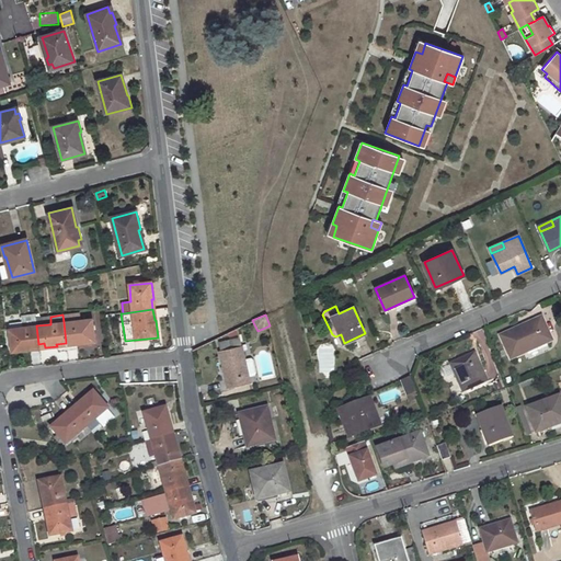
[(90,319),(64,322),(66,343),(77,342),(77,343),(93,342),(90,319)]
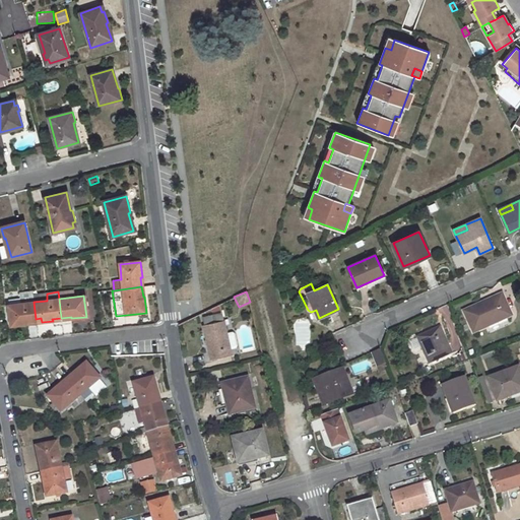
[(482,302),(464,311),(474,332),(512,315),(503,296),(483,304),(482,302)]
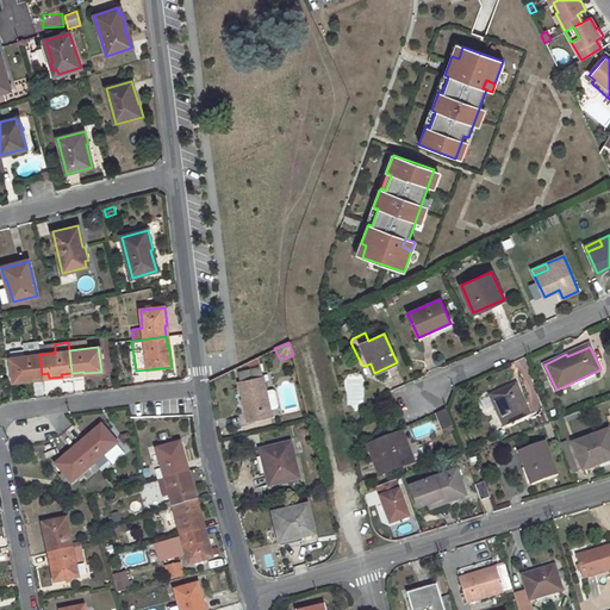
[(32,380),(31,378),(42,377),(42,374),(39,354),(11,358),(13,383),(32,380)]
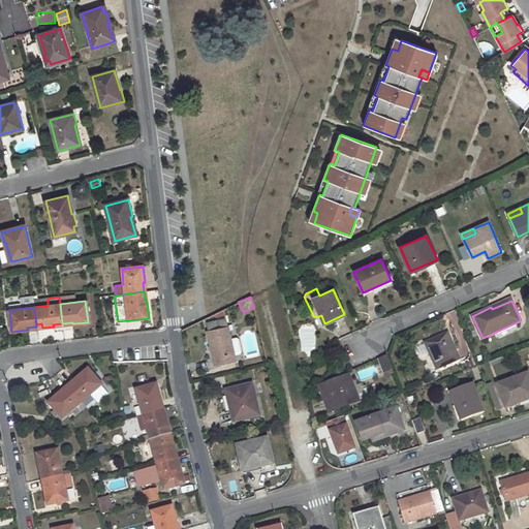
[(226,318),(210,322),(212,330),(228,327),(226,318)]
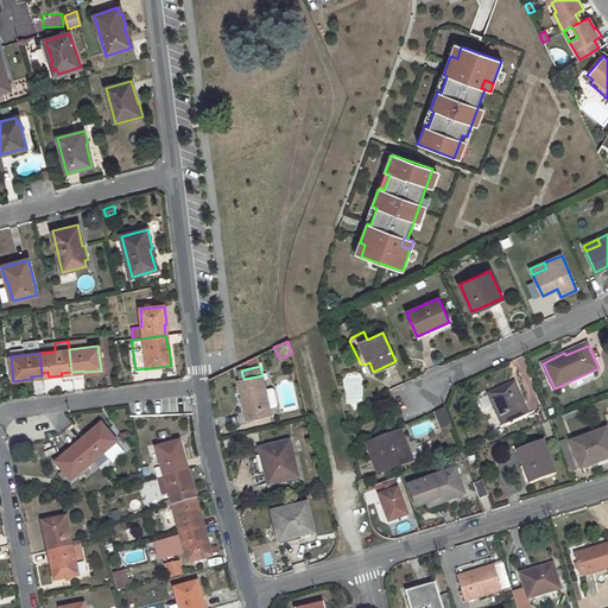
[(244,379),(239,380),(248,420),(272,416),(263,375),(244,379)]
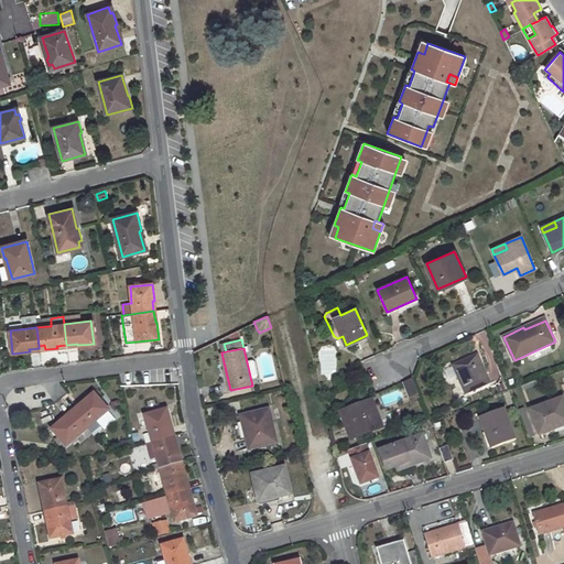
[(478,354),(452,365),(466,394),(490,383),(478,354)]
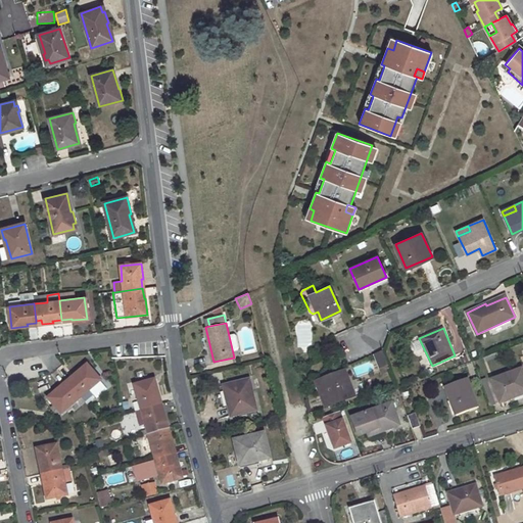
[(382,350),(373,354),(379,368),(387,365),(382,350)]
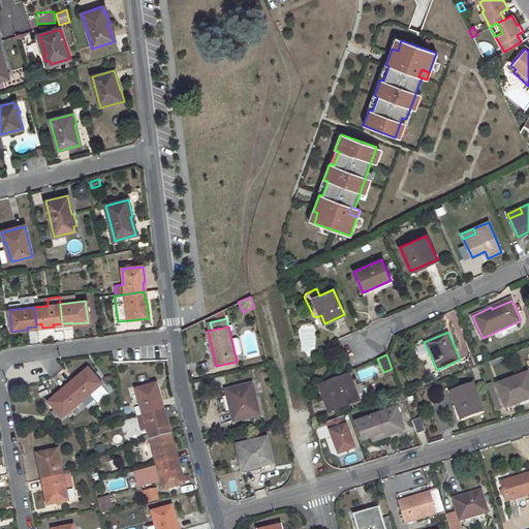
[(88,369),(75,380),(76,380),(69,386),(86,406),(93,399),(90,396),(102,385),(88,369)]
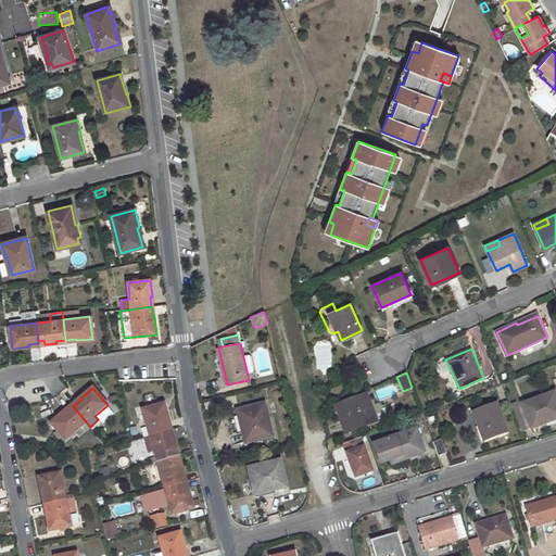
[(555,397),(554,392),(523,404),(532,427),(546,421),(546,422),(555,418),(555,397)]
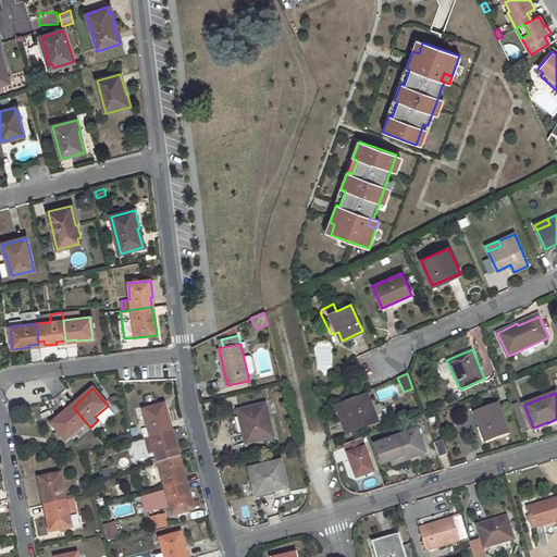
[(368,395),(339,406),(345,423),(343,424),(346,434),(378,421),(368,395)]
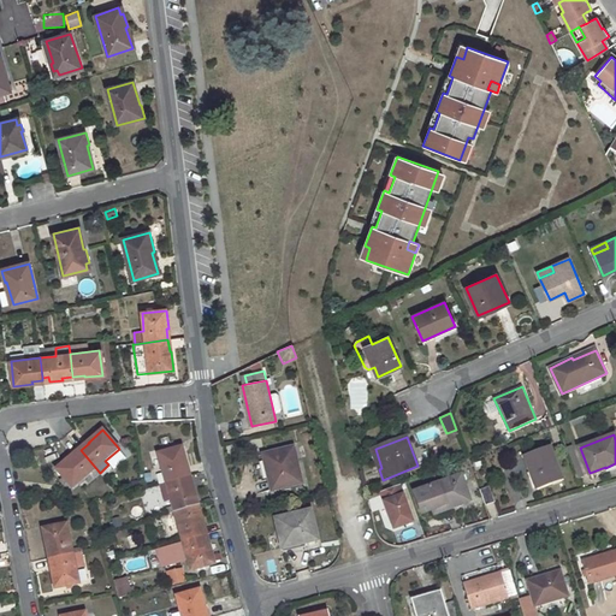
[(550,446),(525,456),(537,487),(562,478),(550,446)]
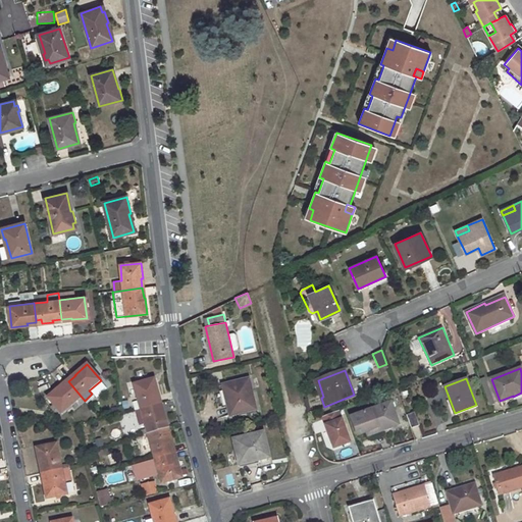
[(248,379),(224,385),(231,415),(256,409),(248,379)]
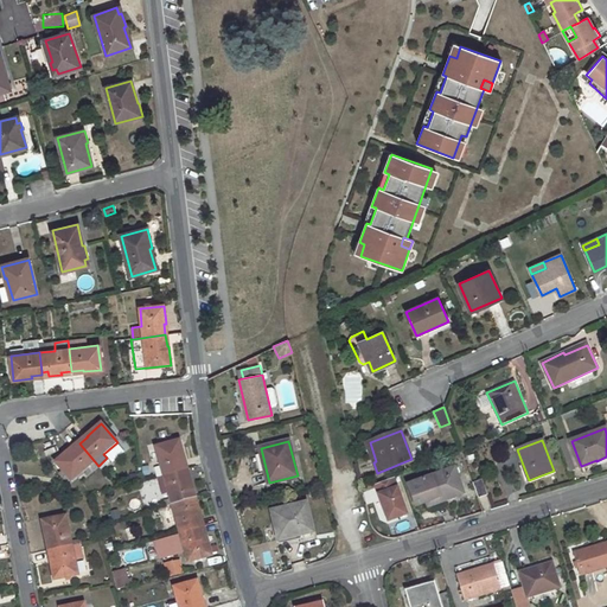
[(186,470),(184,459),(185,459),(181,446),(178,447),(177,442),(157,447),(163,467),(157,470),(159,478),(165,475),(186,470)]
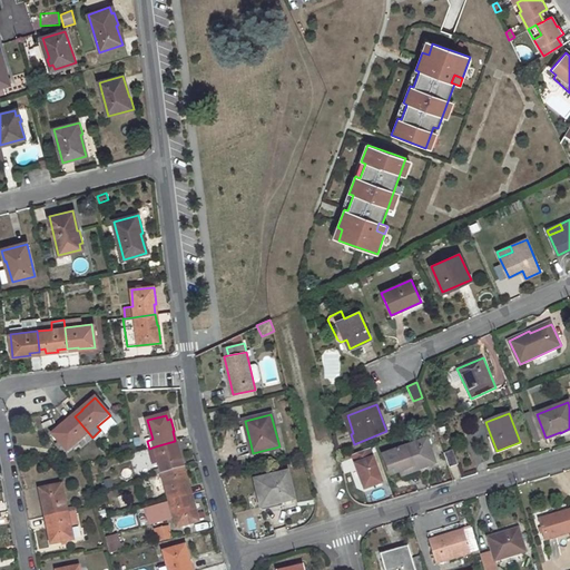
[(66,423),(52,434),(68,452),(80,441),(84,445),(92,438),(75,416),(67,423),(66,423)]
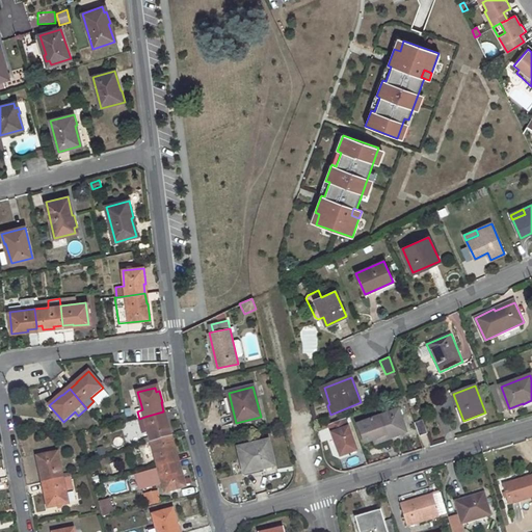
[(497,395),(493,396),(499,413),(503,411),(497,395)]
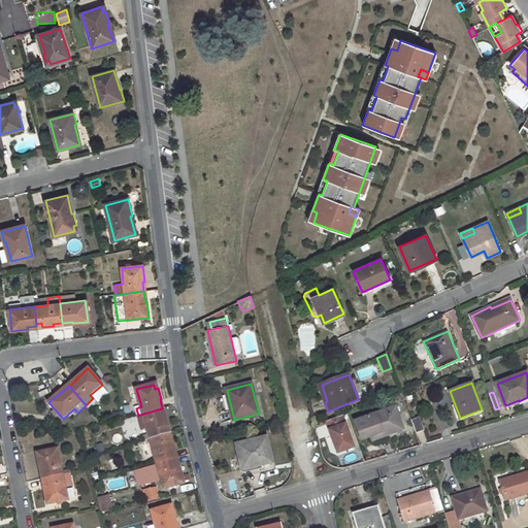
[(395,406),(355,421),(362,440),(371,436),(385,432),(387,436),(403,429),(395,406)]
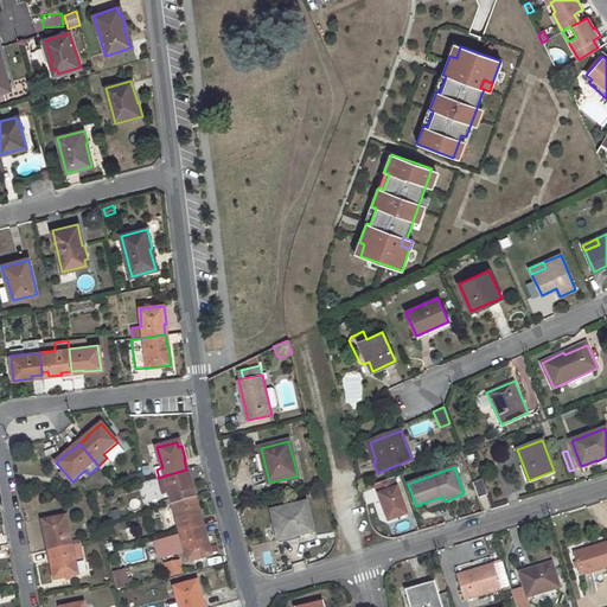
[(186,470),(165,475),(171,499),(165,502),(166,506),(172,504),(192,499),(191,493),(195,492),(191,481),(190,483),(186,470)]
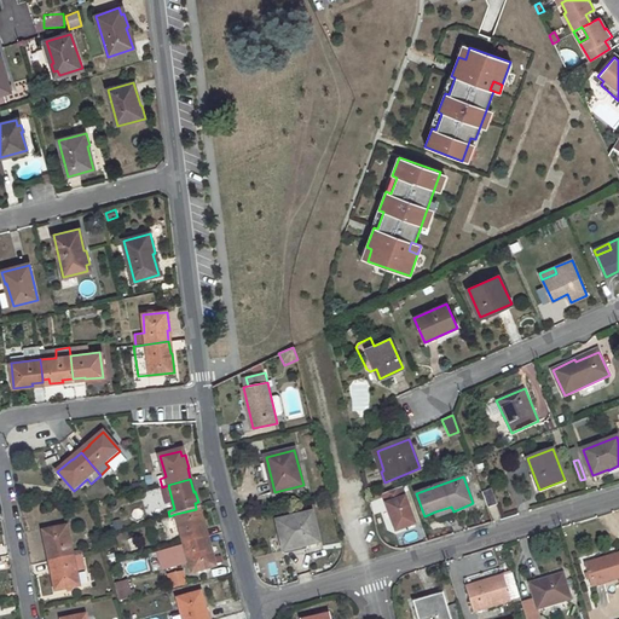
[(415,522),(400,487),(382,493),(394,525),(403,521),(405,527),(415,522)]
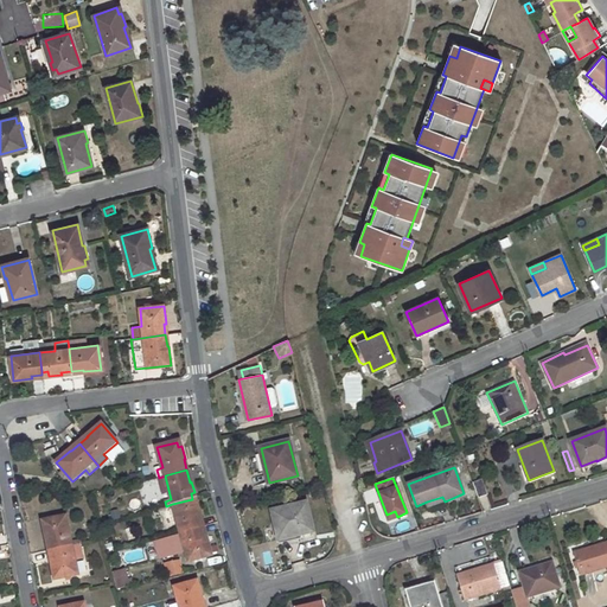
[(481,480),(473,484),(478,498),(486,494),(481,480)]
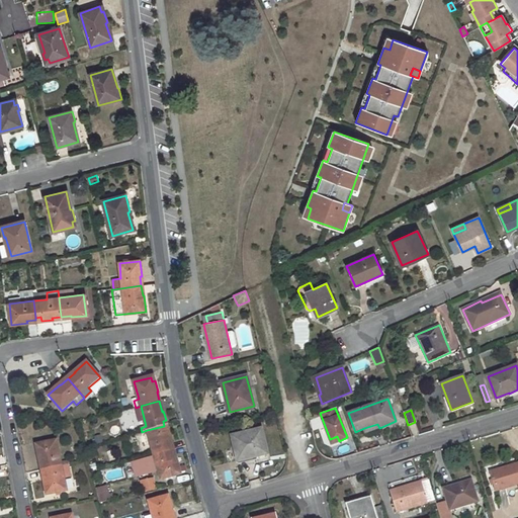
[(377,424),(364,428),(366,432),(379,428),(377,424)]
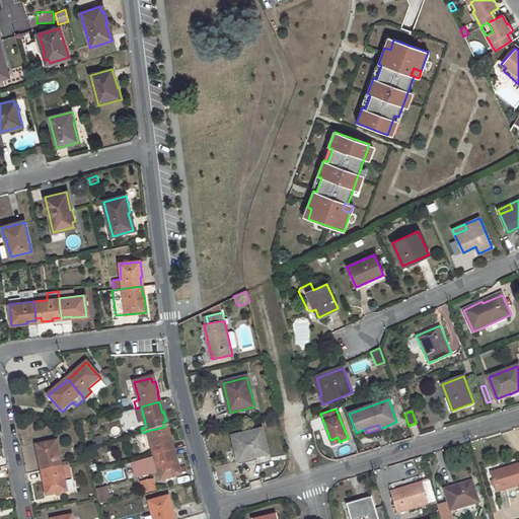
[(164,427),(147,431),(154,456),(172,451),(170,442),(172,442),(169,431),(166,432),(164,427)]
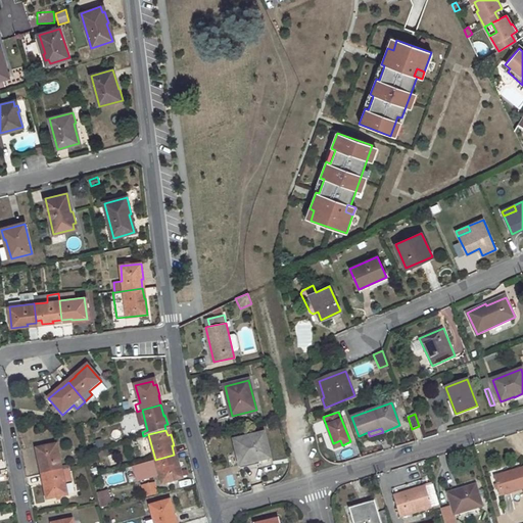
[(264,433),(234,440),(239,464),(258,459),(258,461),(270,458),(264,433)]
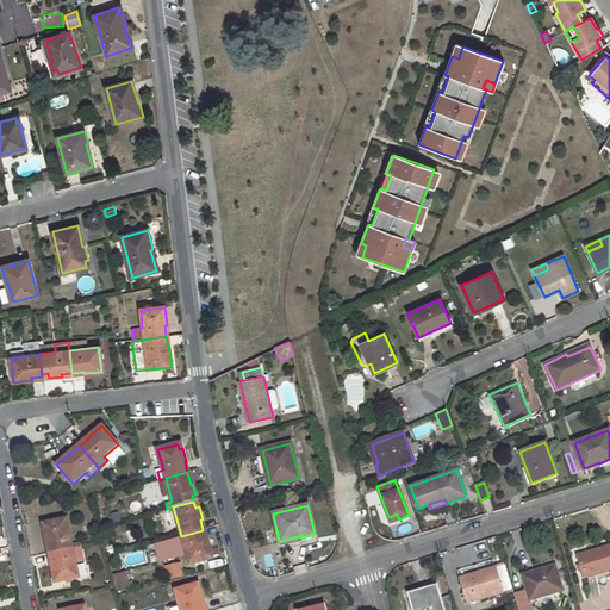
[(67,520),(43,524),(47,542),(48,542),(50,553),(81,547),(82,547),(81,541),(72,543),(67,520)]
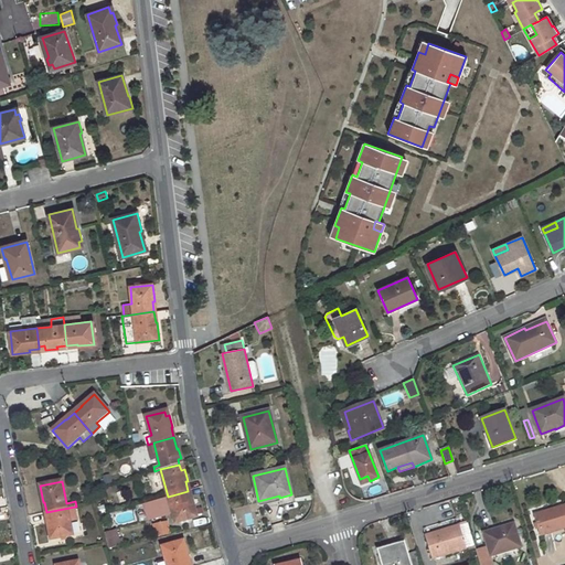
[(168,497),(160,499),(163,509),(171,507),(176,523),(198,516),(192,500),(191,500),(188,491),(168,497)]
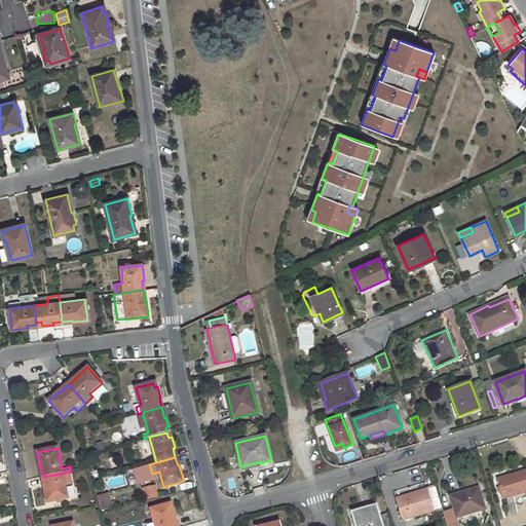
[(525,471),(497,480),(503,497),(525,490),(525,471)]
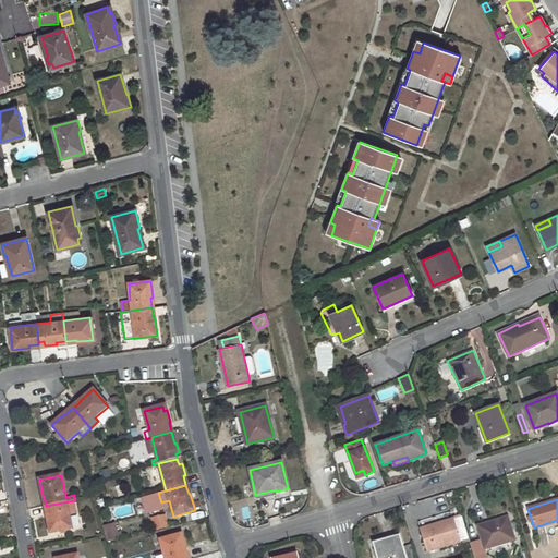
[(48,517),(47,517),(50,534),(72,530),(69,514),(77,513),(74,500),(46,506),(48,517)]
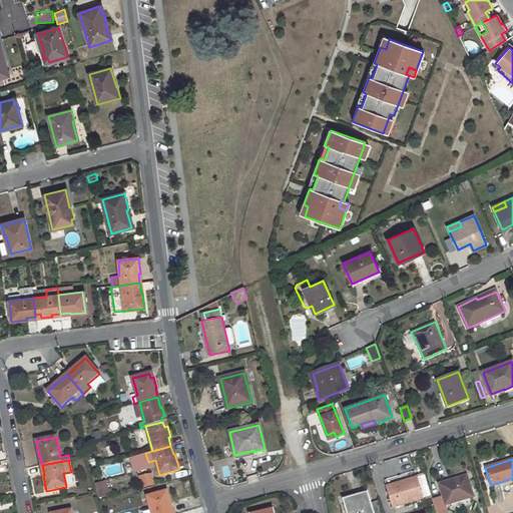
[(143,484),(155,481),(152,470),(140,474),(143,484)]
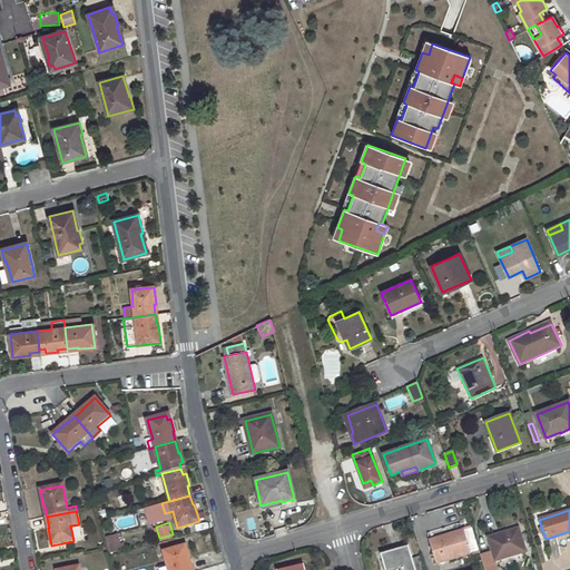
[(519,528),(488,538),(493,552),(481,556),(485,569),(498,567),(495,561),(526,551),(519,528)]
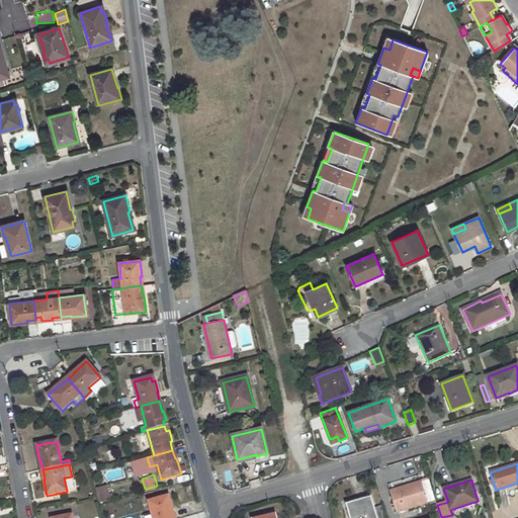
[(429,481),(391,492),(397,512),(436,500),(429,481)]
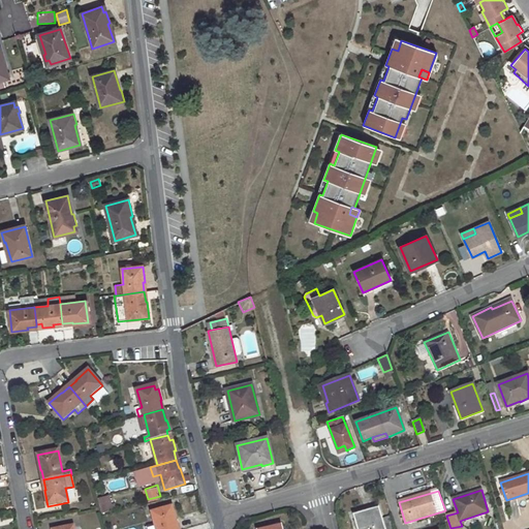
[(110,495),(97,498),(101,512),(114,508),(110,495)]
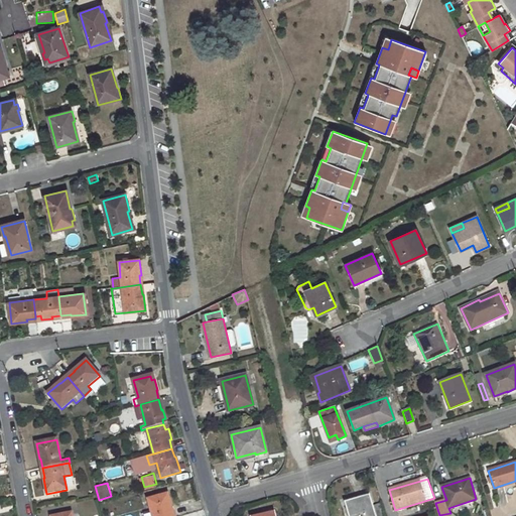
[(172,509),(168,494),(148,499),(151,511),(146,513),(146,515),(172,515),(171,510),(172,509)]
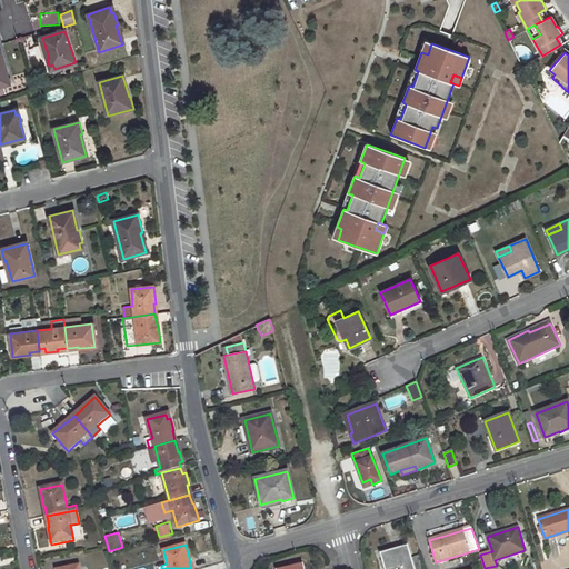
[(415,568),(408,546),(382,553),(386,568),(415,568)]
